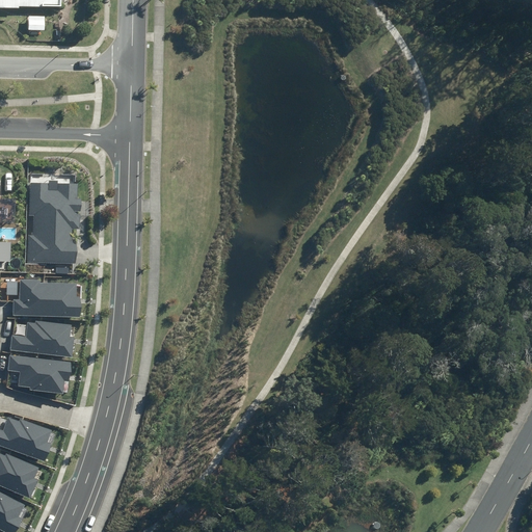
[(28,235),(27,263),(76,264),(77,239),(73,239),(73,229),(80,229),(81,214),(75,214),(75,210),(81,210),(82,198),(77,198),(78,184),(58,183),(58,181),(49,181),(49,183),(31,182),(30,215),(33,216),(33,235),(28,235)]
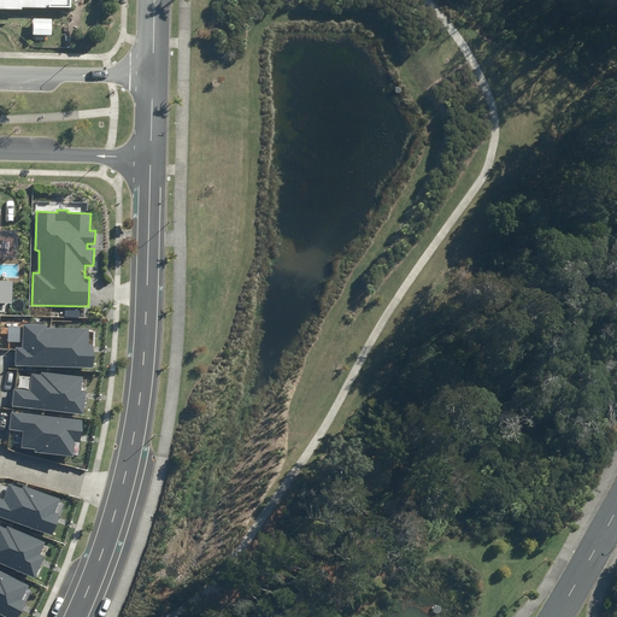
[(0,303),(12,304),(12,282),(0,281),(0,303)]
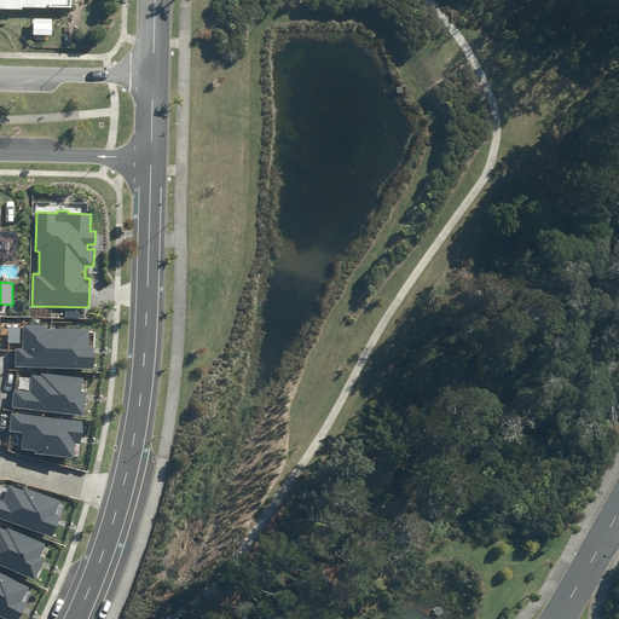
[(16,348),(16,368),(93,369),(93,346),(90,346),(90,330),(47,330),(47,325),(24,325),(24,348),(16,348)]
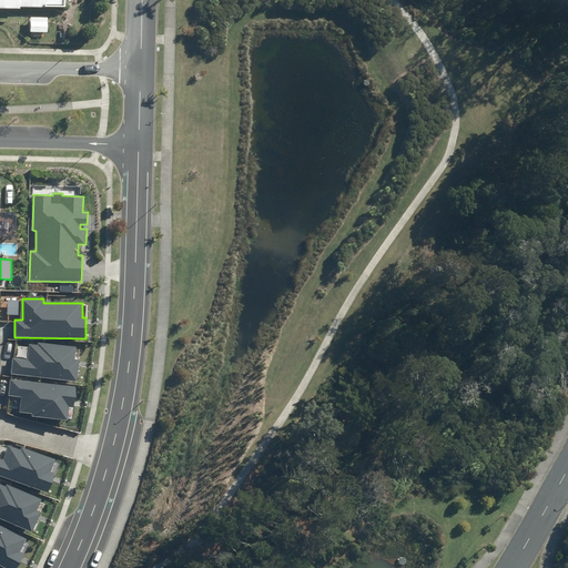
[(12,357),(11,374),(77,382),(79,359),(75,359),(77,346),(38,342),(38,345),(29,344),(28,359),(12,357)]
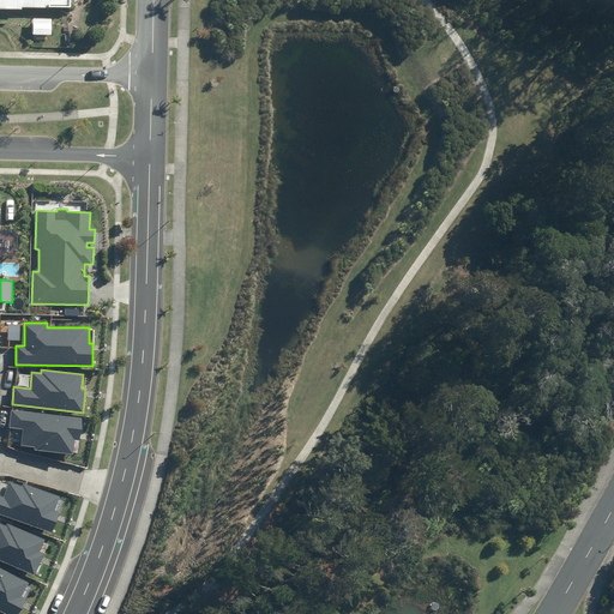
[(23,429),(22,445),(35,446),(35,451),(73,455),(74,440),(80,440),(83,416),(10,410),(8,428),(23,429)]
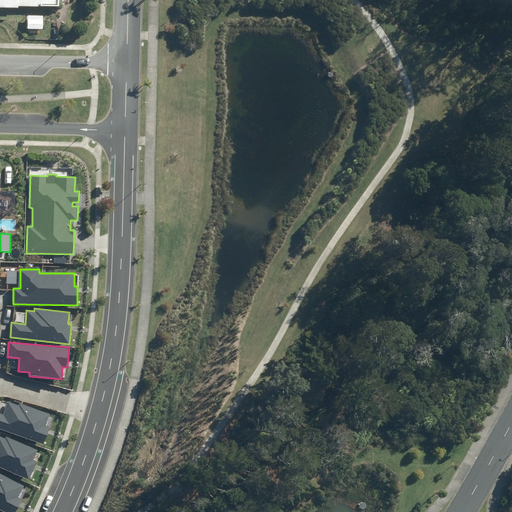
[(0,413),(0,429),(43,444),(49,426),(46,425),(50,414),(19,403),(19,405),(8,401),(3,414),(0,413)]
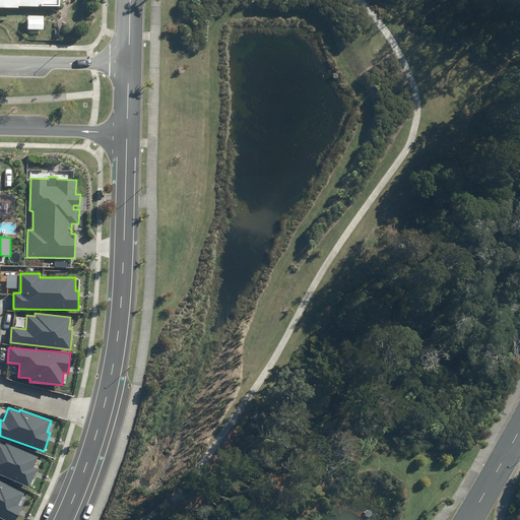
[(0,474),(29,488),(38,468),(35,467),(39,456),(7,443),(5,446),(0,443),(0,474)]
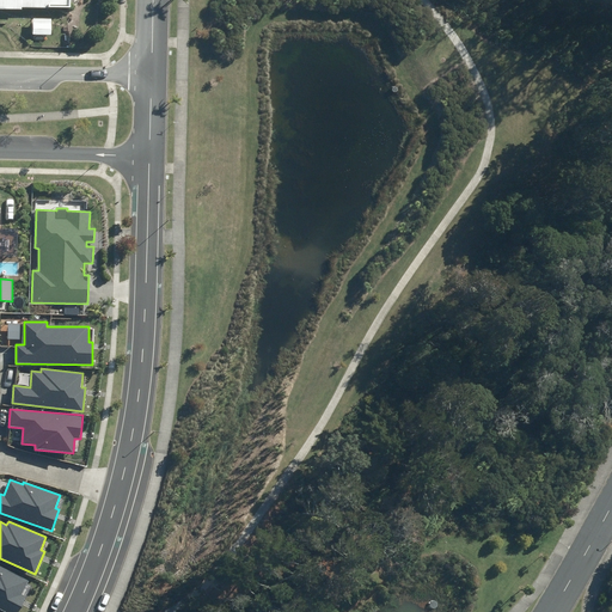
[(0,607),(8,611),(18,611),(26,597),(23,594),(29,581),(0,565),(0,607)]
